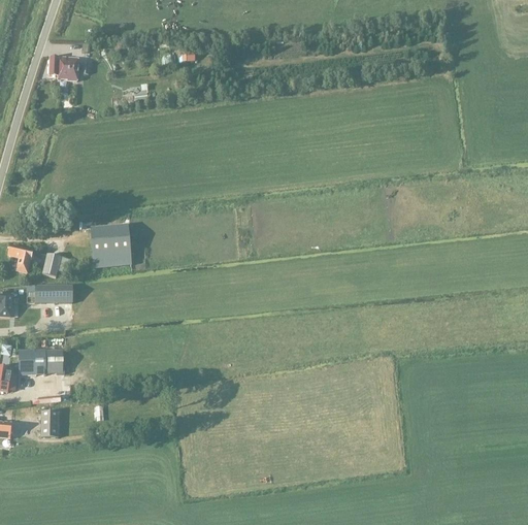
[(80,51),(88,54),(91,46),(84,43),(80,51)]
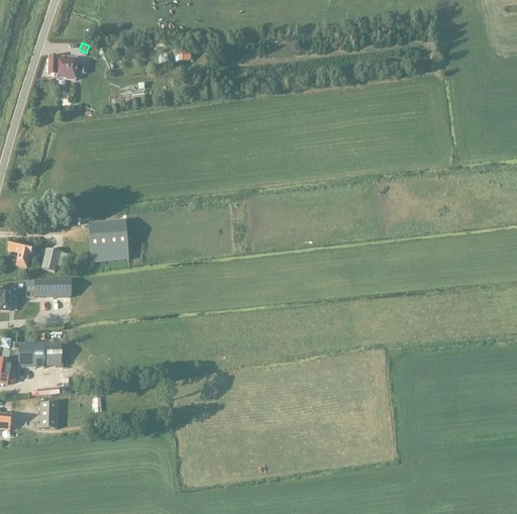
[(76,57),(57,56),(48,56),(47,73),(56,73),(56,79),(59,79),(59,78),(65,78),(65,80),(75,80),(76,57)]
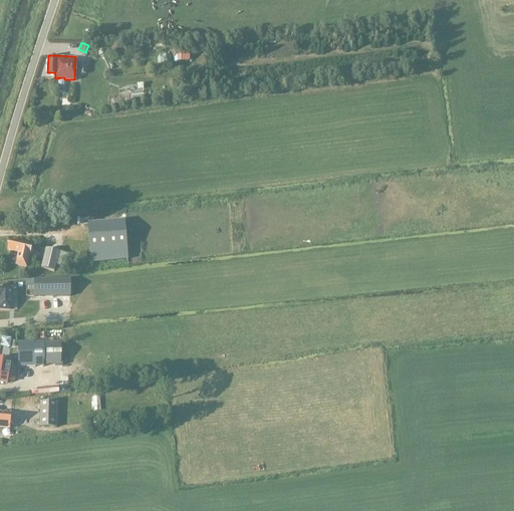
[(110,87),(109,80),(101,81),(102,88),(110,87)]
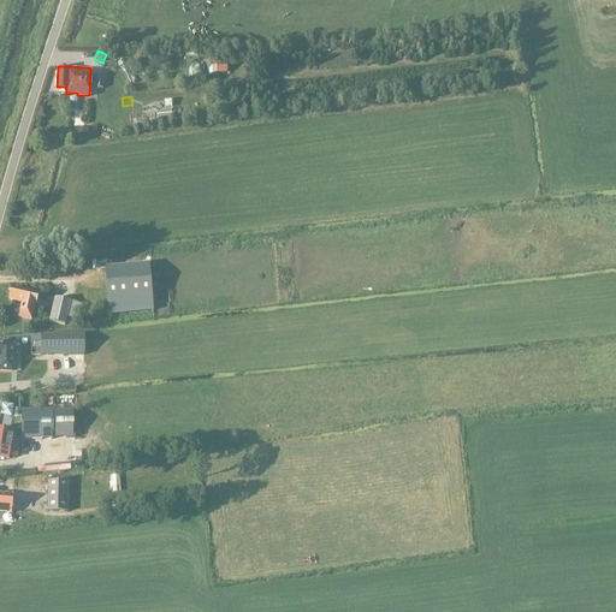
[(153,108),(143,110),(144,119),(154,118),(153,108)]
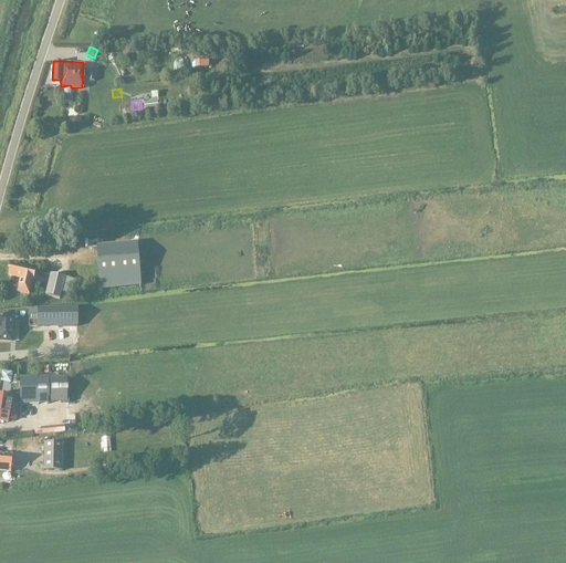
[(107,107),(108,117),(125,115),(123,104),(107,107)]
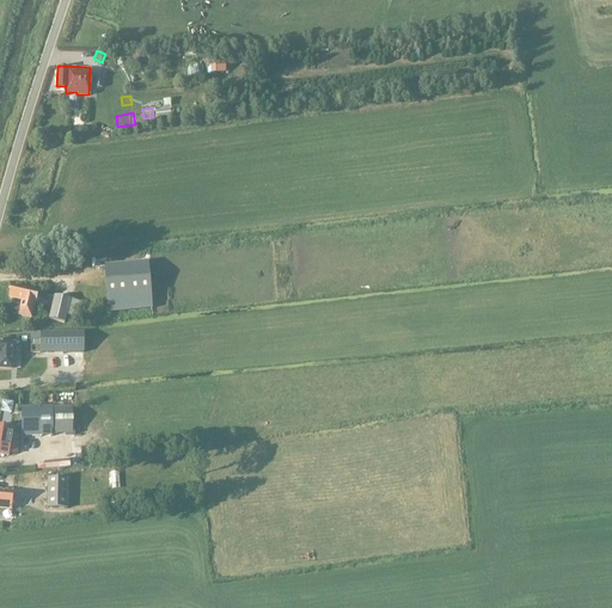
[(148,260),(104,264),(109,309),(152,306),(148,260)]
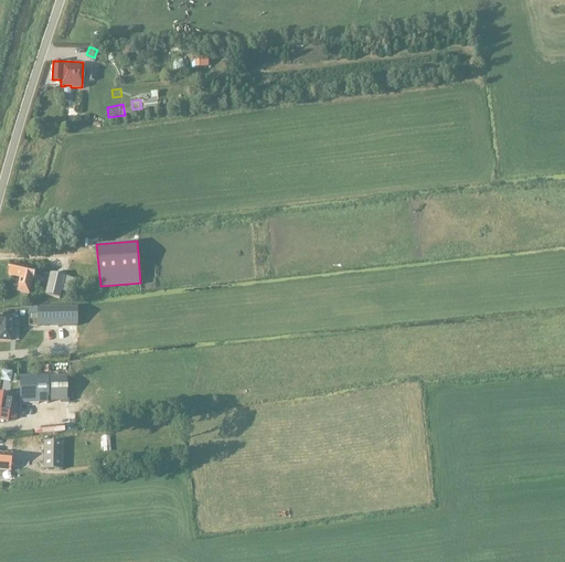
[(36,273),(33,272),(34,267),(9,262),(7,273),(19,276),(17,289),(29,292),(32,276),(34,277),(36,273)]
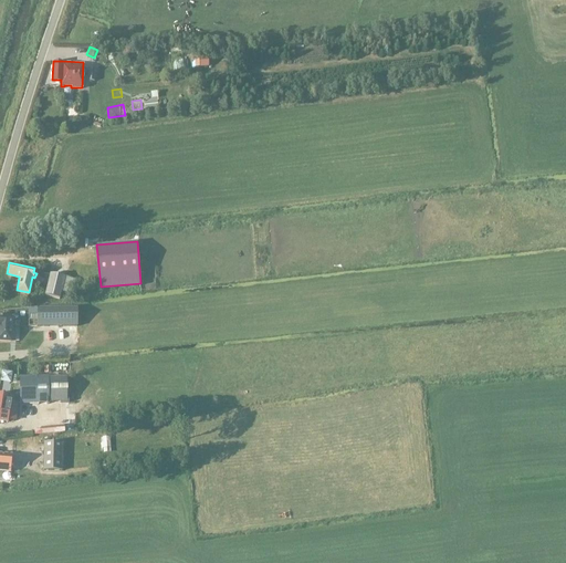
[(44,293),(64,298),(65,291),(72,293),(75,278),(51,271),(44,293)]
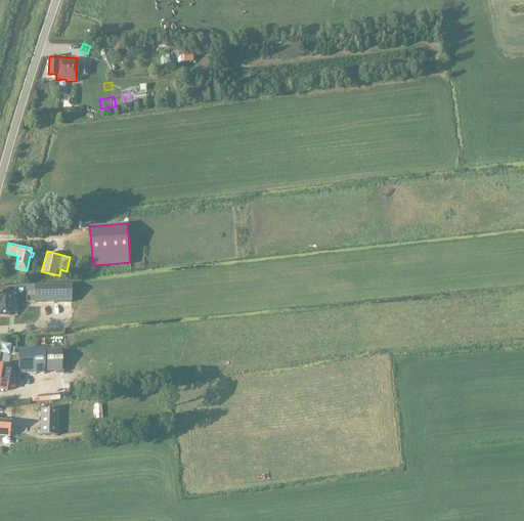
[(72,283),(34,283),(34,300),(72,300),(72,283)]
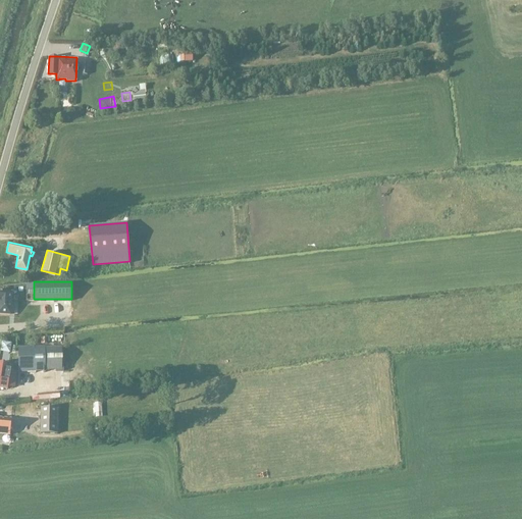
[(12,291),(6,291),(0,290),(0,313),(10,314),(12,291)]
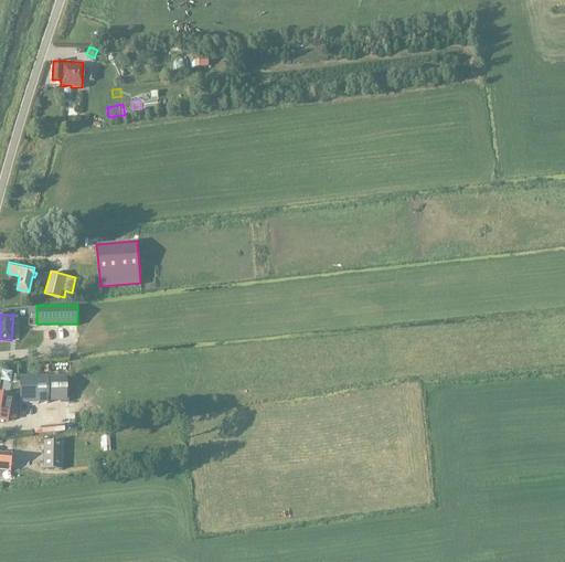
[(20,400),(45,400),(50,400),(50,398),(70,399),(68,374),(19,374),(20,400)]
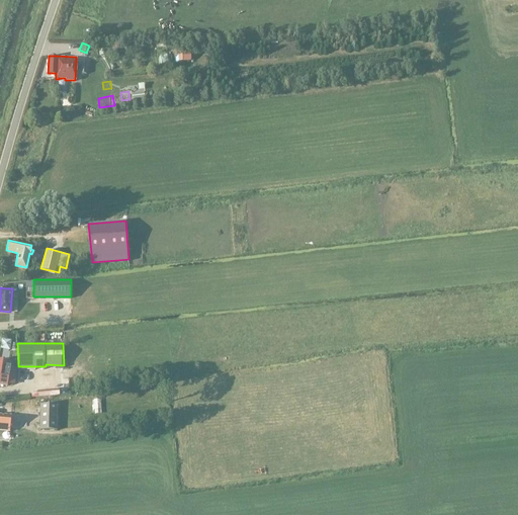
[(16,367),(6,365),(7,361),(0,359),(0,382),(7,383),(7,381),(14,383),(16,367)]
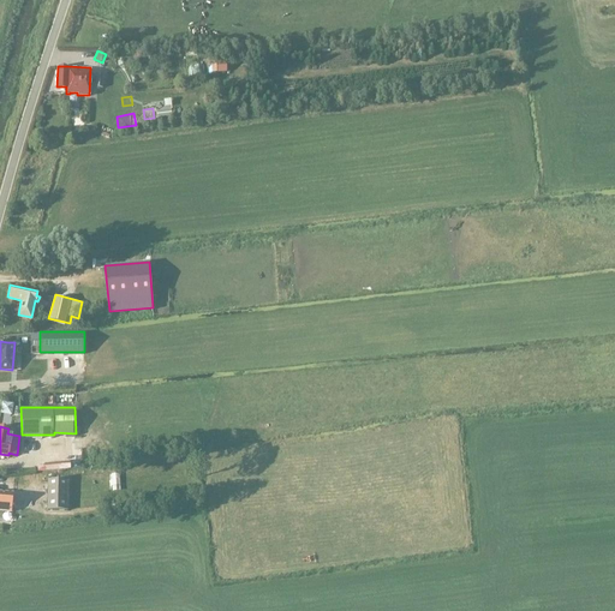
[(70,467),(70,459),(45,461),(45,469),(70,467)]
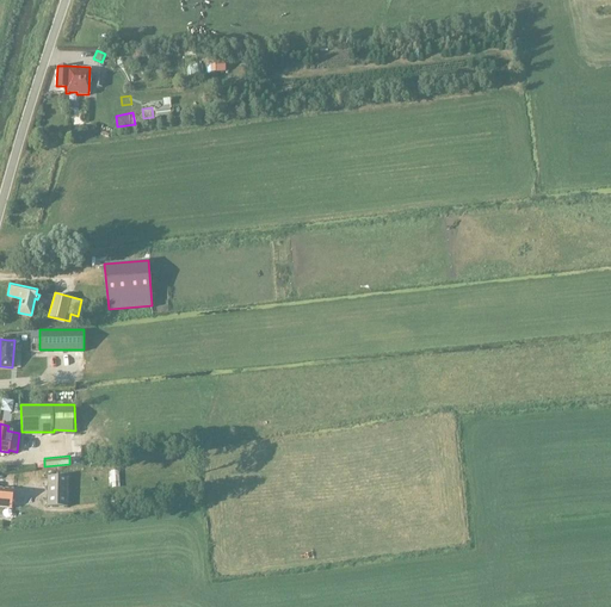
[(47,505),(67,505),(68,475),(48,475),(47,505)]
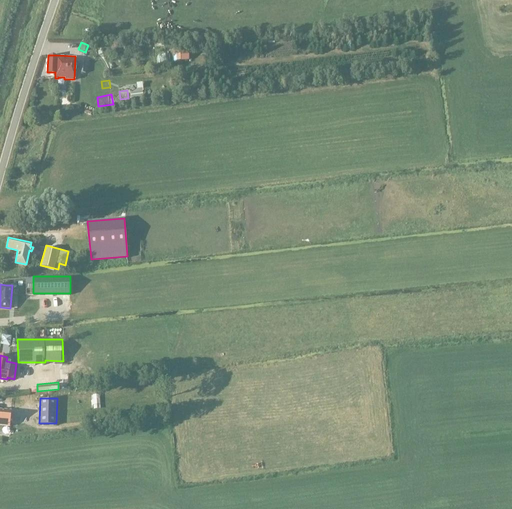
[(0,423),(15,425),(15,415),(0,414),(0,423)]
